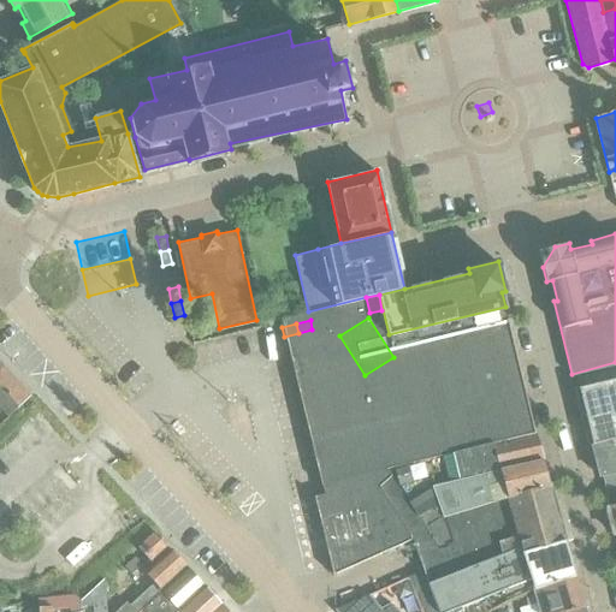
[(339,336),(312,352),(337,393),(365,375),(339,336)]
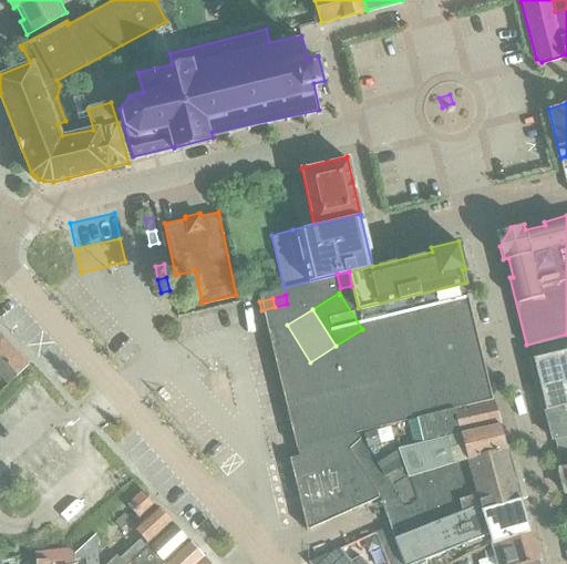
[(287,325),(259,342),(282,379),(310,362),(287,325)]
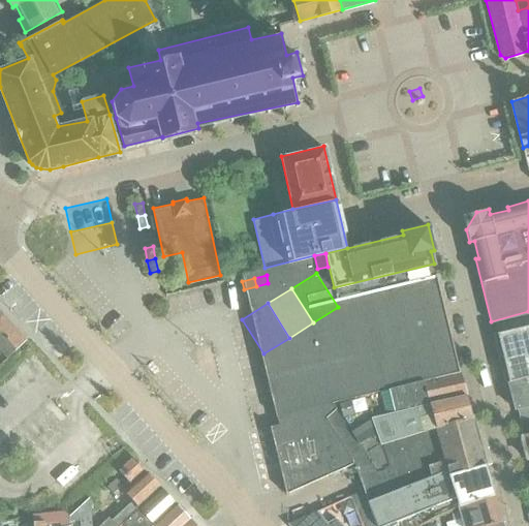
[(0,349),(6,357),(26,339),(0,309),(0,349)]
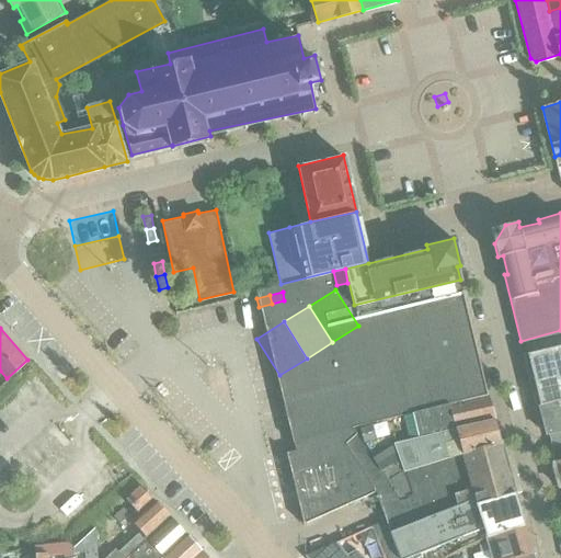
[(560,343),(527,352),(540,403),(560,398),(560,343)]
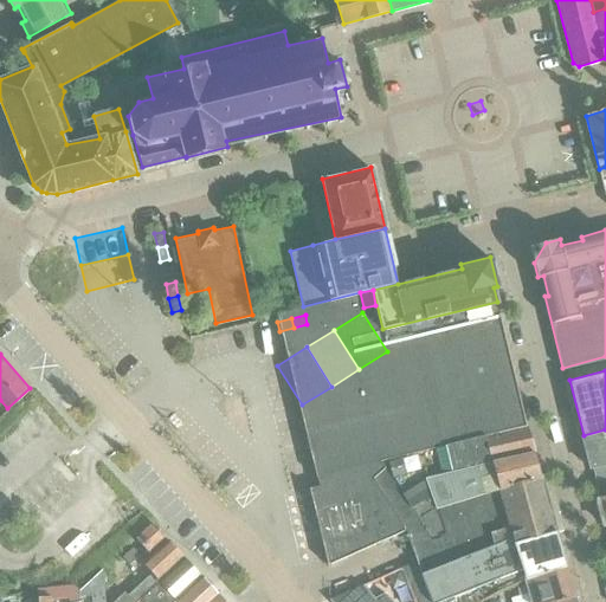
[(442,446),(443,452),(446,464),(447,472),(452,471),(534,451),(527,425),(484,434),(446,445),(442,446)]
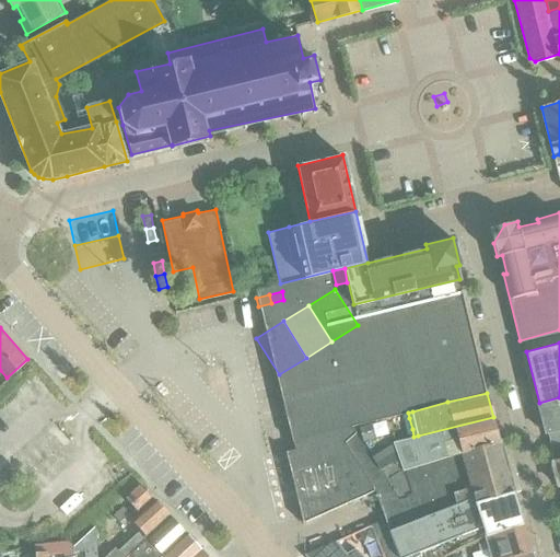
[(559,397),(539,403),(547,433),(551,448),(559,445),(559,397)]
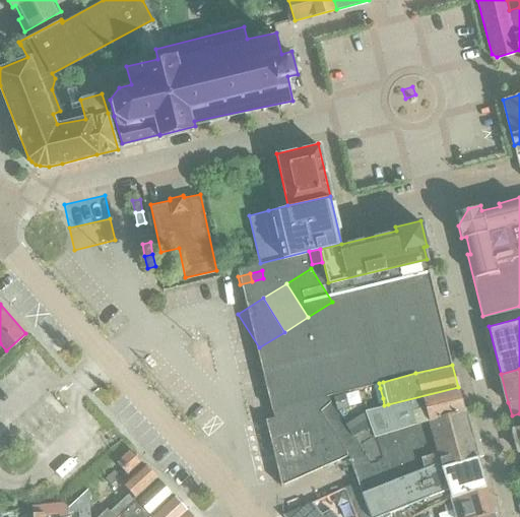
[(266,384),(260,390),(268,398),(274,393),(266,384)]
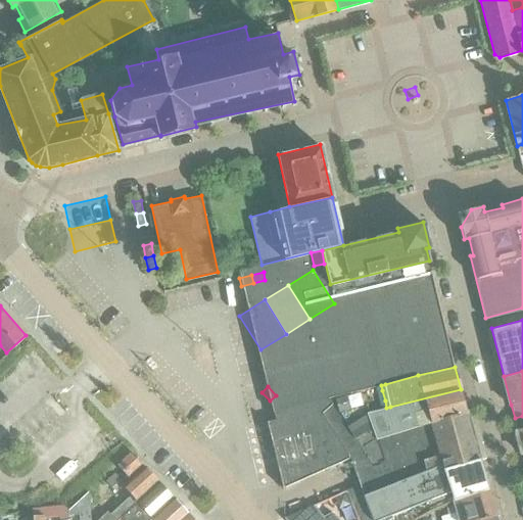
[(443,418),(467,411),(461,389),(390,407),(386,408),(367,413),(376,439),(429,423),(443,418)]
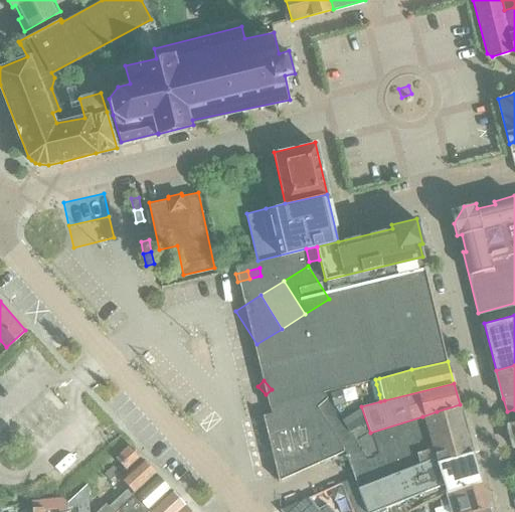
[(272,389),(266,394),(274,403),(280,397),(272,389)]
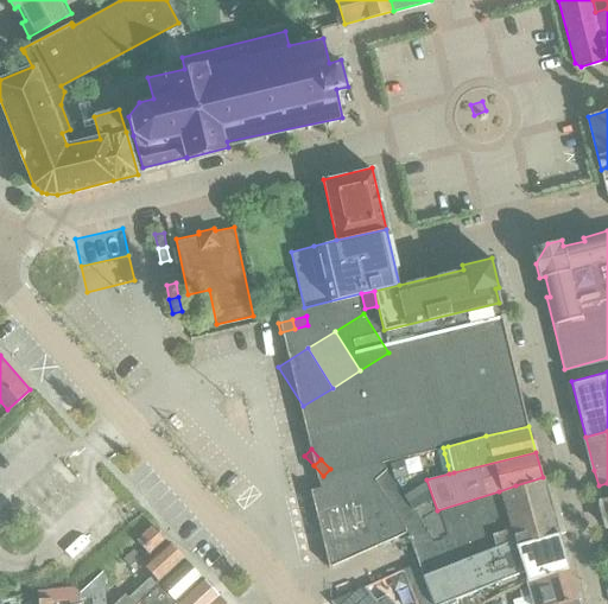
[(558,532),(543,477),(515,485),(499,491),(437,510),(426,479),(406,493),(386,469),(374,479),(392,503),(406,523),(407,531),(423,574),(514,539),(515,544),(558,532)]
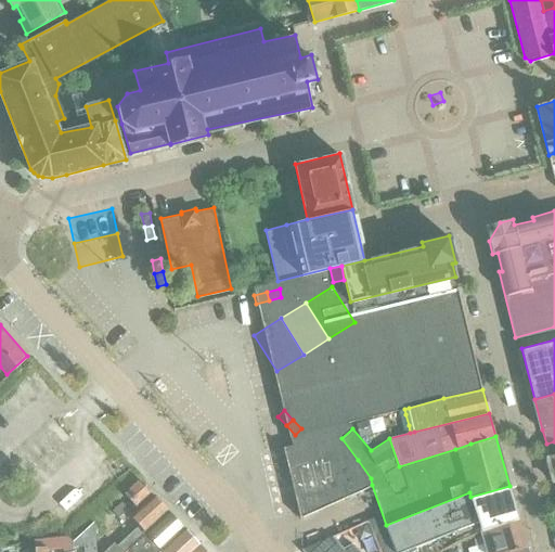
[(325,454),(319,461),(327,470),(334,464),(325,454)]
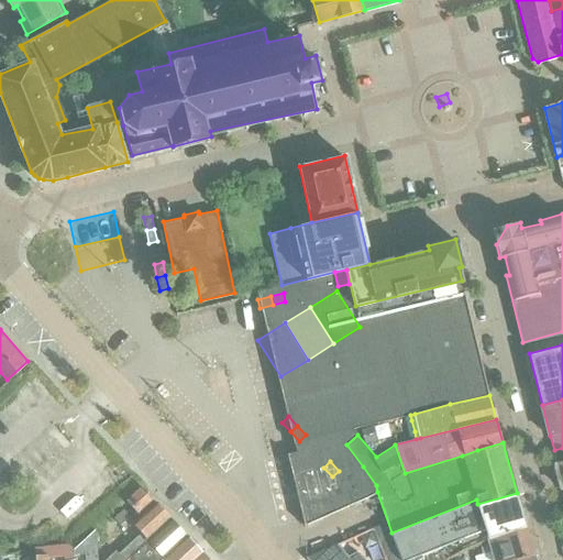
[(339,471),(332,476),(341,486),(348,480),(339,471)]
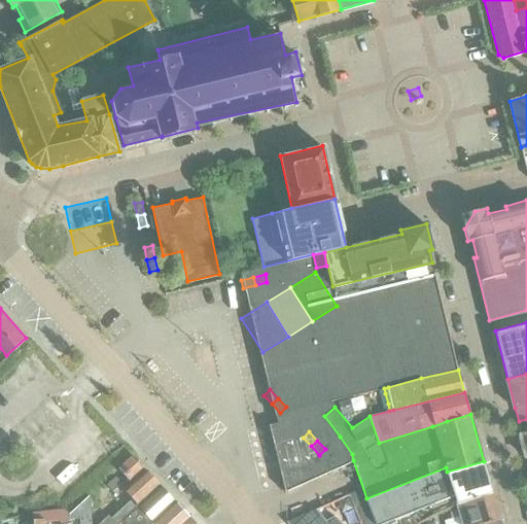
[(273,442),(243,469),(262,490),(292,463),(273,442)]
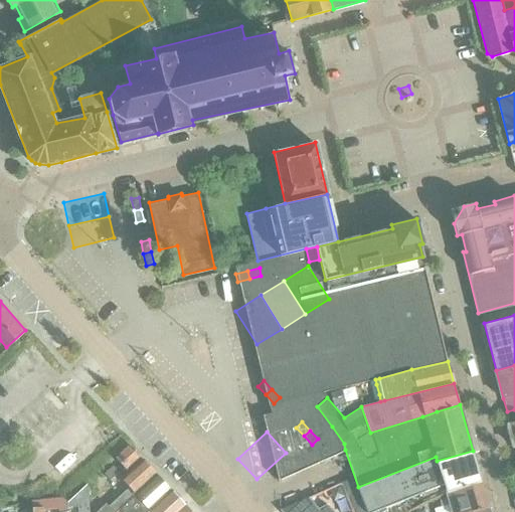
[(116,457),(119,461),(107,471),(114,479),(126,468),(127,469),(141,456),(130,444),(116,457)]
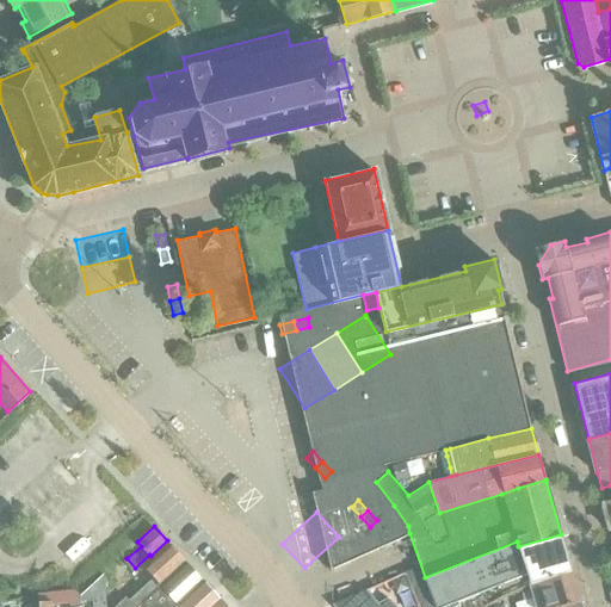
[(439,606),(526,574),(530,583),(571,568),(561,534),(518,546),(517,542),(425,577),(436,606),(439,606)]
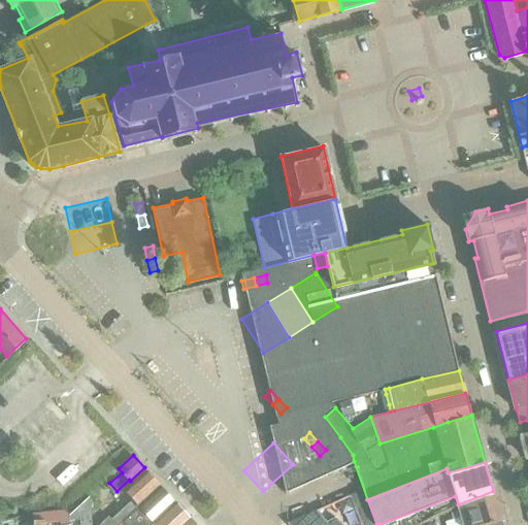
[(293,464),(263,491),(284,513),(314,486),(293,464)]
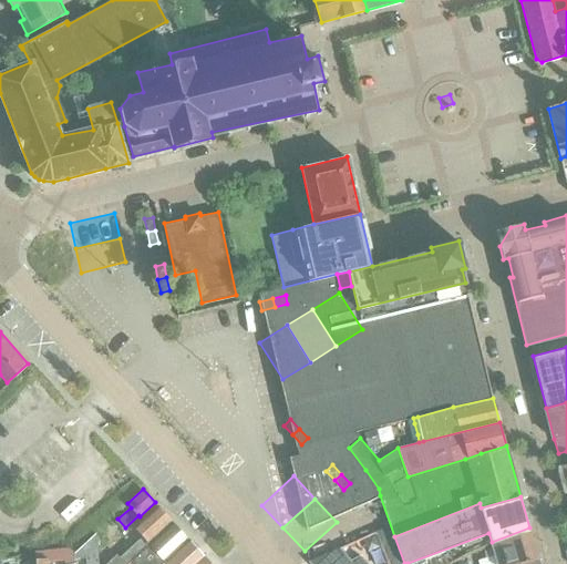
[(122,563),(172,520),(157,503),(134,525),(143,534),(110,563),(122,563)]
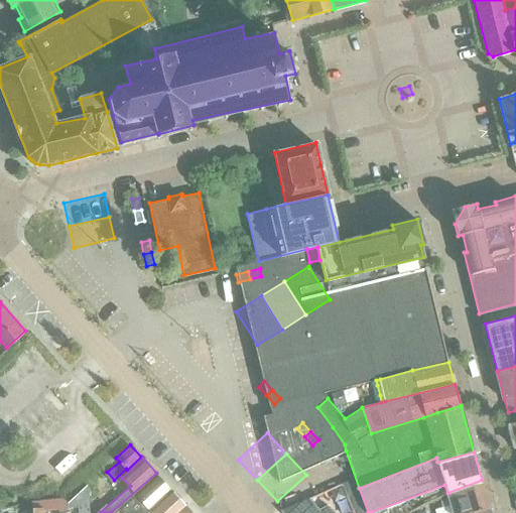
[(156,473),(119,506),(125,512),(136,512),(137,512),(143,512),(149,508),(170,488),(156,473)]
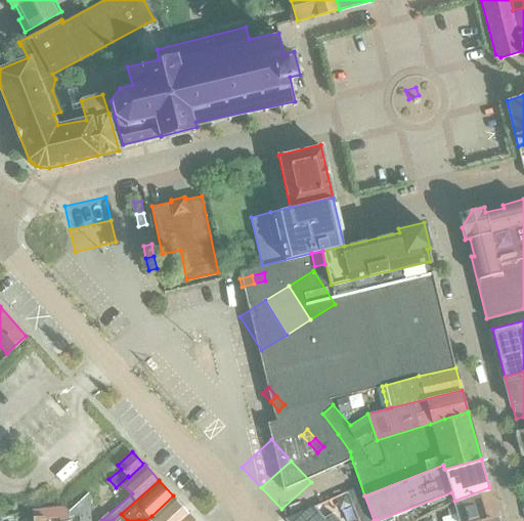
[(475,520),(496,514),(489,487),(454,501),(453,501),(454,505),(447,507),(449,513),(441,515),(442,520),(475,520)]
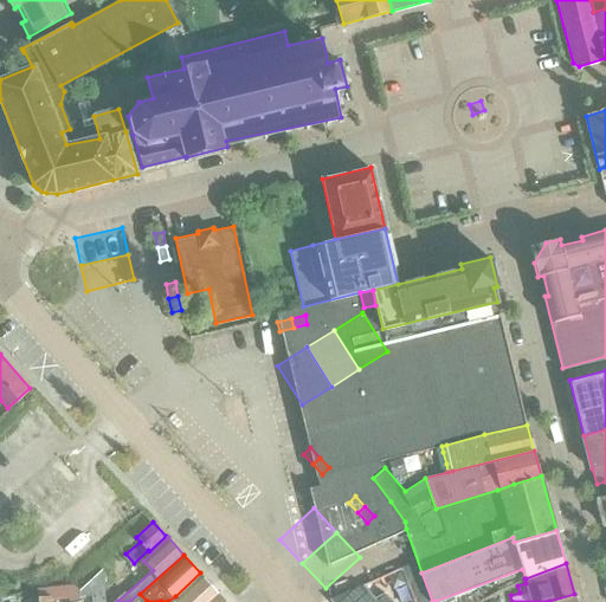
[(107,601),(103,567),(79,588),(81,594),(92,593),(92,601),(107,601)]
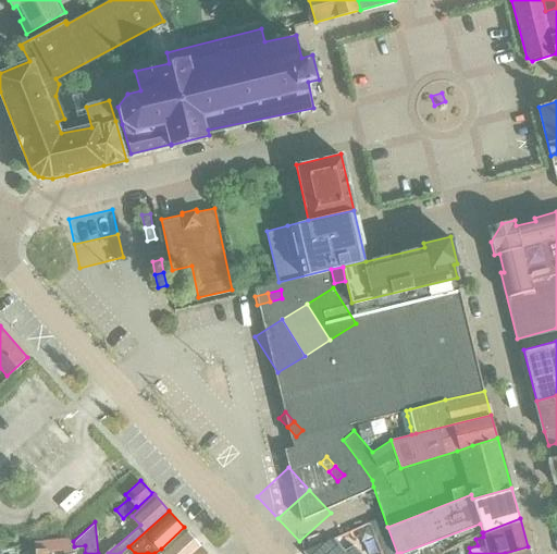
[(188,553),(200,544),(184,527),(161,549),(166,553),(188,553)]
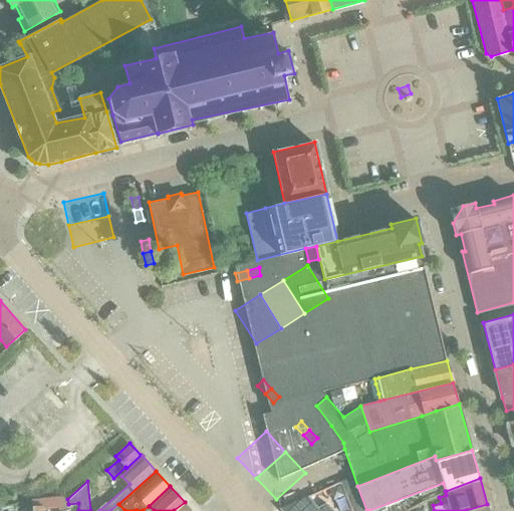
[(68,510),(68,504),(67,499),(67,495),(57,500),(57,510),(68,510)]
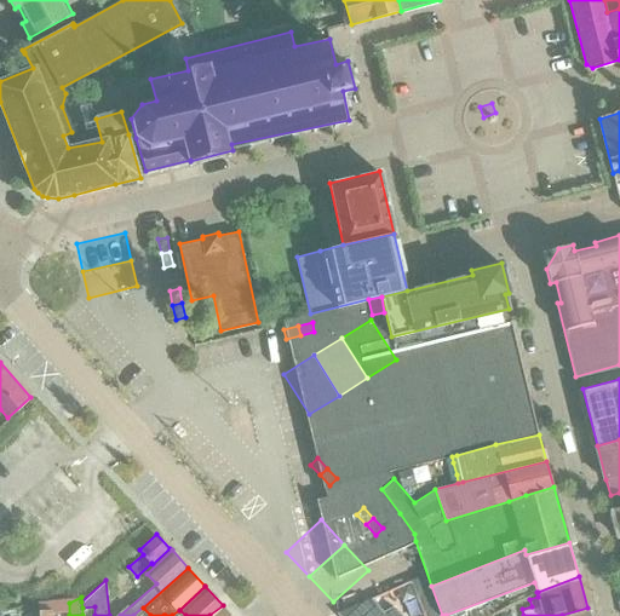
[(340,615),(403,615),(394,604),(383,610),(372,597),(337,612),(340,615)]
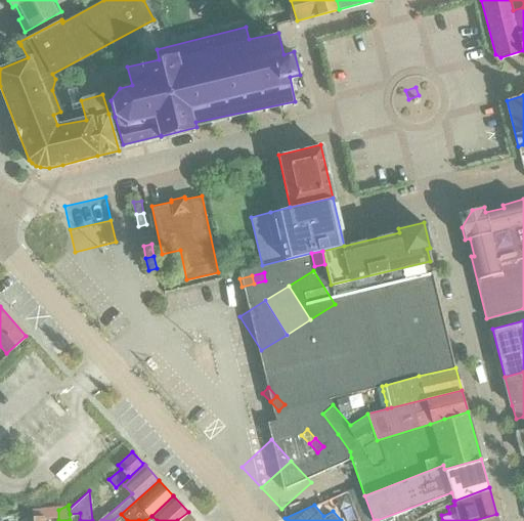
[(195,520),(188,512),(177,520),(195,520)]
